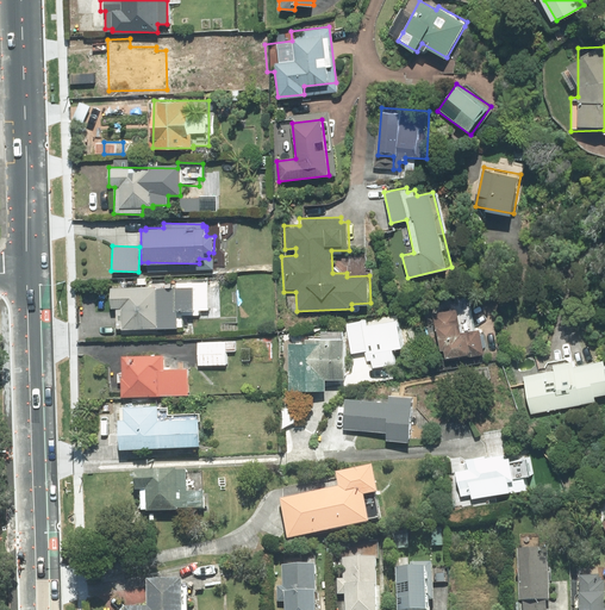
[(111,287),(111,307),(116,307),(116,328),(181,329),(181,315),(195,315),(195,288),(111,287)]
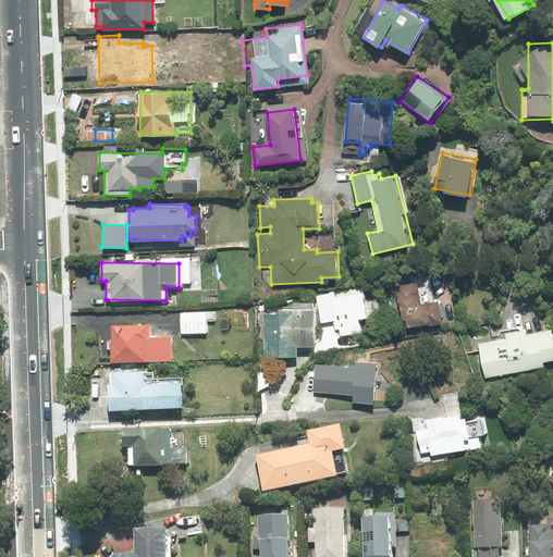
[(394,283),(396,304),(400,302),(401,318),(407,317),(408,325),(426,323),(426,325),(443,323),(440,299),(419,301),(416,280),(394,283)]
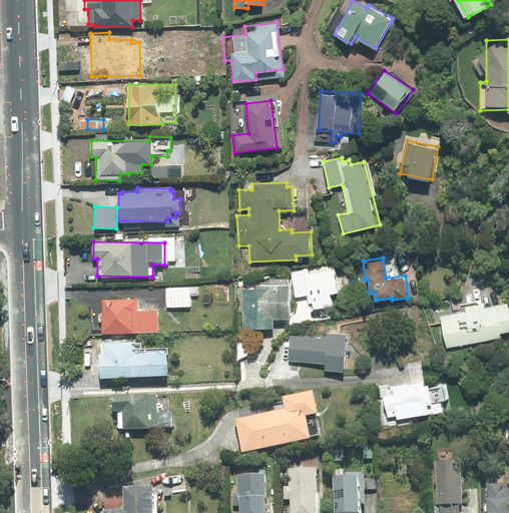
[(292,284),(289,284),(289,278),(263,278),(263,284),(257,284),(257,289),(240,289),(241,318),(241,328),(275,328),(275,318),(293,318),(292,284)]
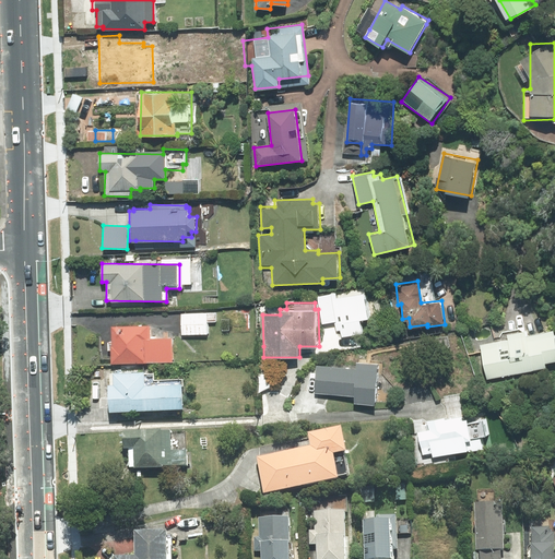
[(179,335),(207,335),(207,321),(214,320),(214,313),(179,313),(179,335)]
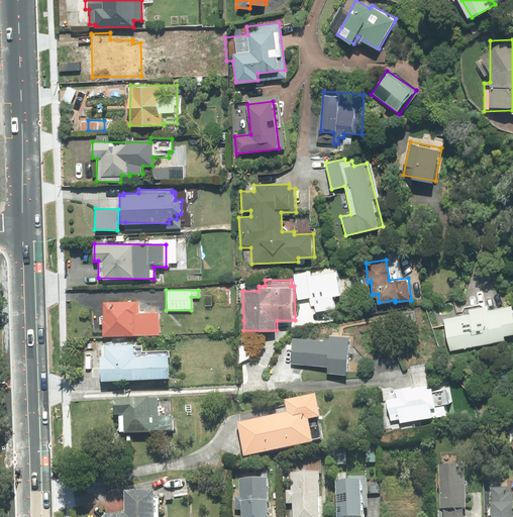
[(103,301),(102,317),(99,317),(99,324),(102,324),(102,335),(136,336),(136,334),(159,334),(159,313),(137,313),(137,302),(103,301)]
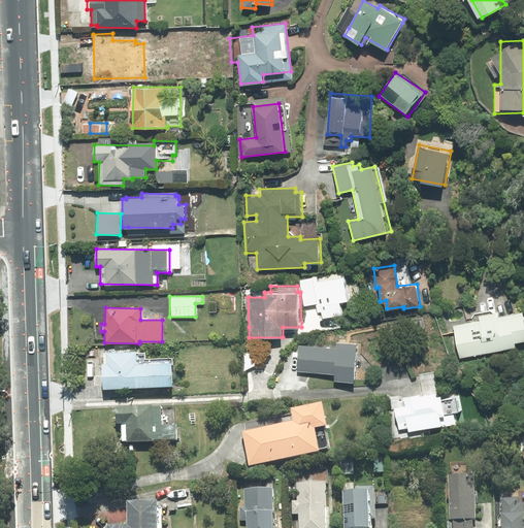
[(478,314),(479,319),(451,325),(458,353),(459,358),(516,345),(515,340),(523,337),(523,315),(523,309),(496,315),(495,309),(478,314)]
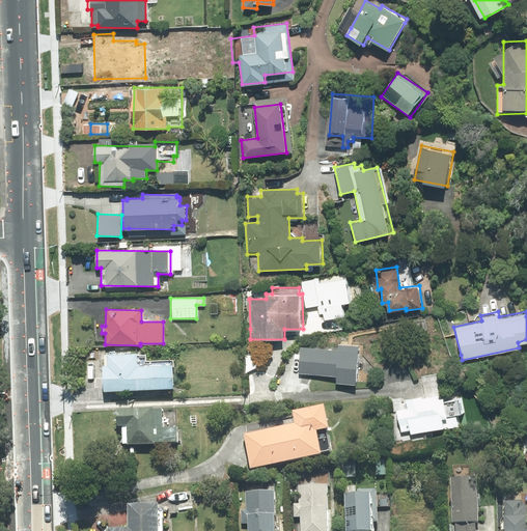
[(358,384),(361,344),(339,343),(339,350),(299,346),(297,373),(337,375),(336,383),(358,384)]
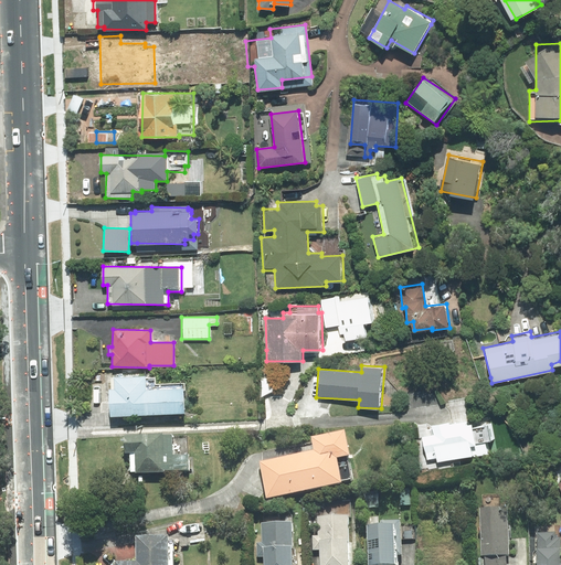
[(112,376),(112,390),(113,414),(188,412),(187,386),(149,388),(148,375),(112,376)]
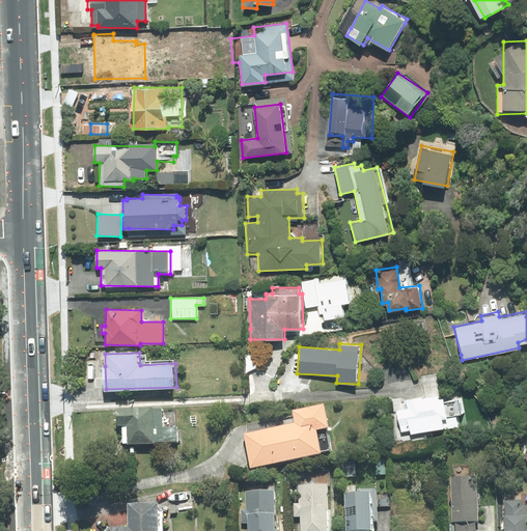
[(420,430),(451,424),(459,423),(456,412),(463,411),(460,395),(446,397),(445,391),(407,399),(409,406),(395,409),(399,430),(409,428),(410,432),(420,430)]
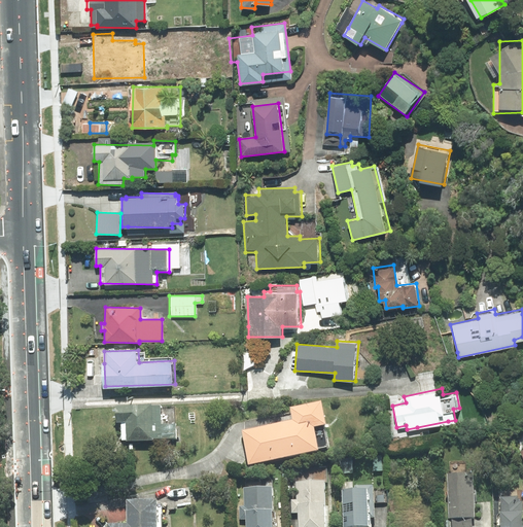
[(290,422),(240,431),(247,466),(318,453),(314,428),(326,425),(322,402),(288,409),(290,422)]
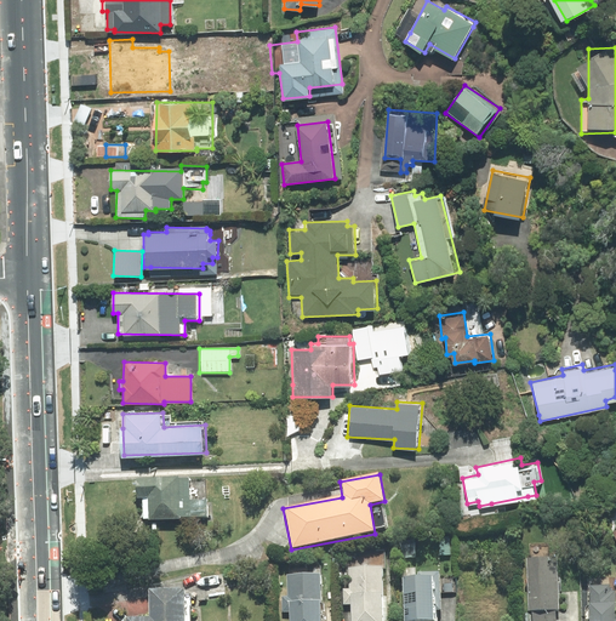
[(206,502),(189,501),(190,480),(137,479),(137,500),(142,500),(142,522),(181,522),(181,519),(206,519),(206,502)]
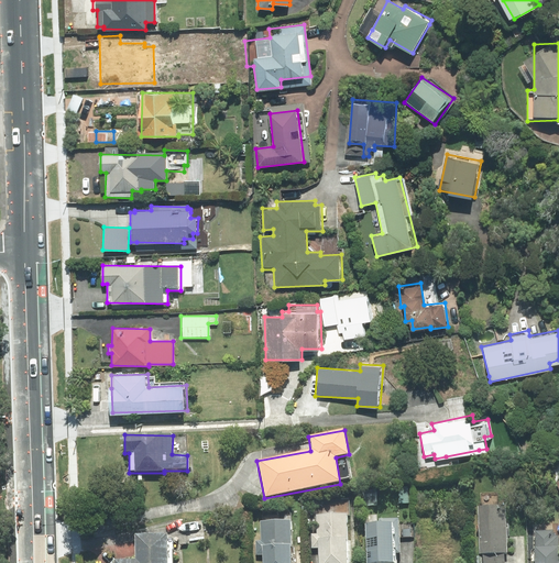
[(406,488),(397,487),(396,504),(405,504),(406,488)]
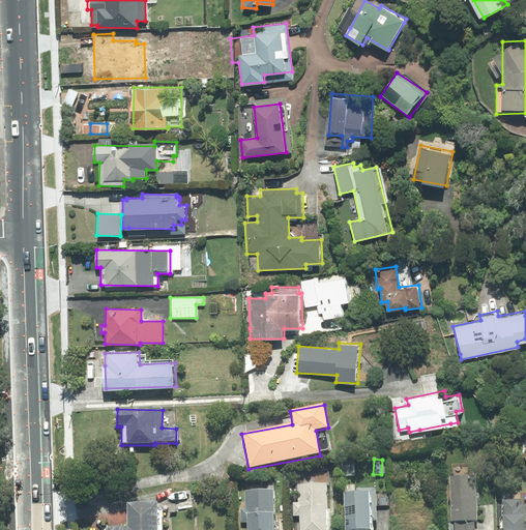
[(448,522),(453,522),(453,529),(472,529),(472,522),(477,522),(477,476),(472,476),(472,473),(460,473),(460,476),(448,476),(448,522)]
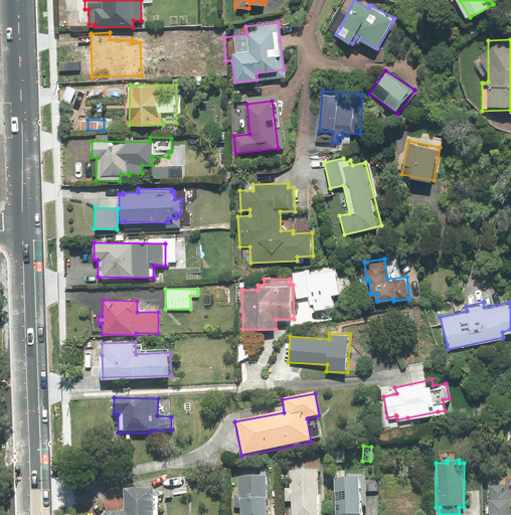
[(290,514),(316,514),(316,471),(288,471),(288,490),(283,490),(283,503),(291,503),(290,514)]
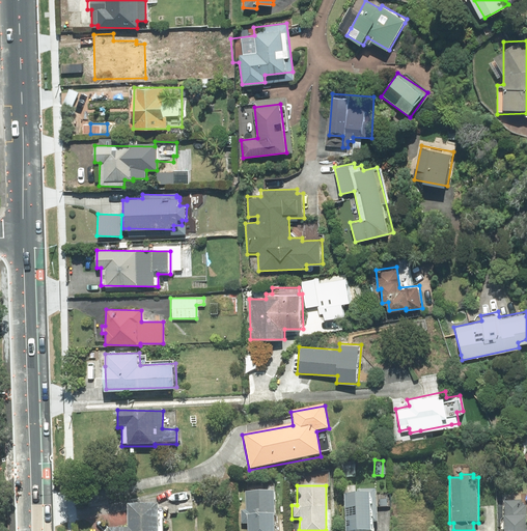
[(372,530),(373,521),(377,521),(378,507),(385,507),(386,496),(375,495),(375,490),(357,488),(356,495),(348,495),(345,530),(372,530)]
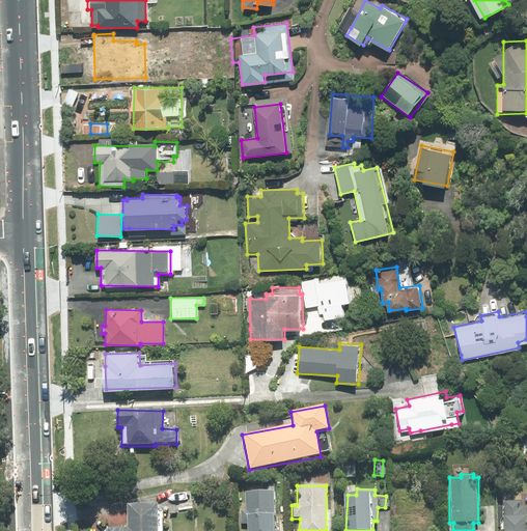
[(244,492),(244,510),(239,510),(239,523),(247,523),(247,530),(273,530),(274,492),(244,492)]
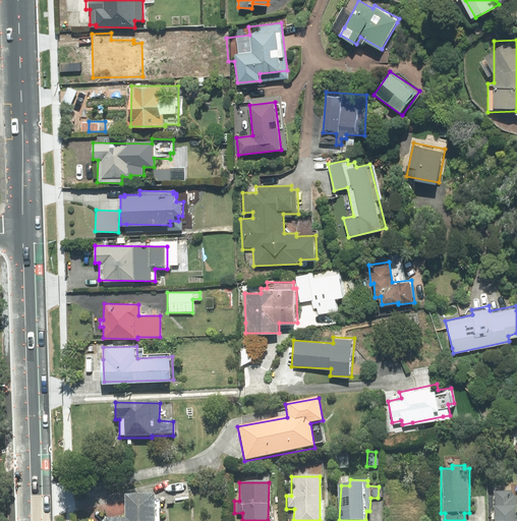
[(510,496),(510,490),(496,490),(495,520),(516,520),(516,505),(515,506),(515,496),(510,496)]
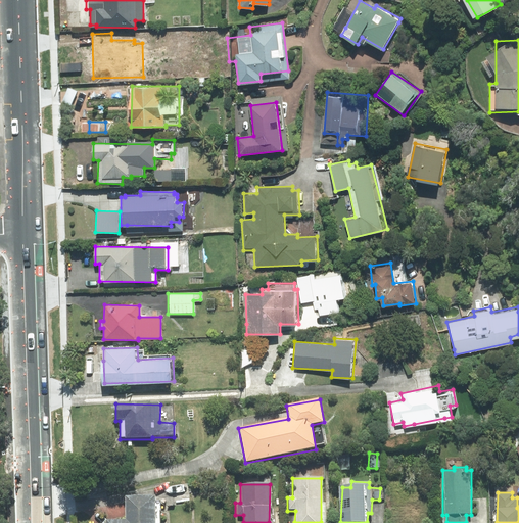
[(155,522),(157,495),(127,494),(126,520),(107,519),(106,522),(155,522)]
